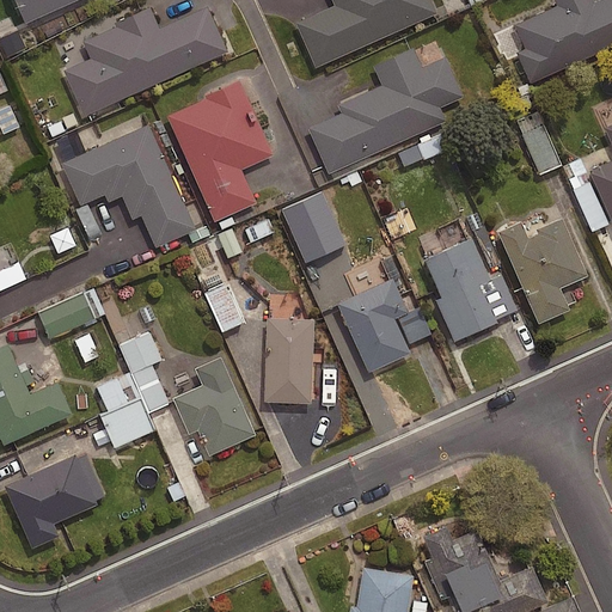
[(18,0),(28,20),(73,0),(18,0)]
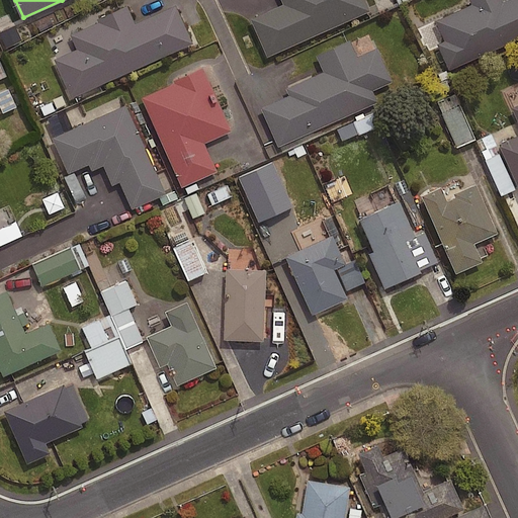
[(369,13),(363,0),(278,0),(281,5),(249,20),(266,60),(369,13)]
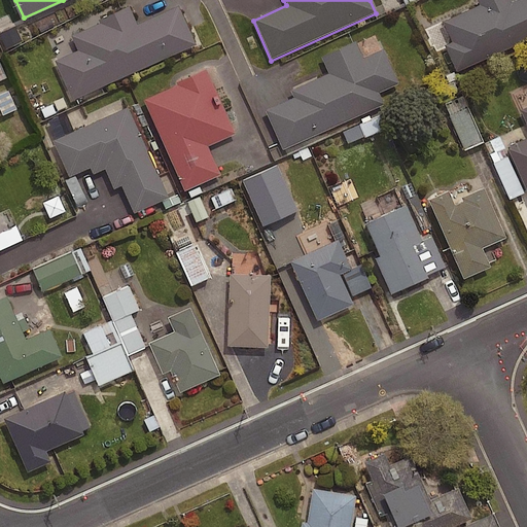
[(526,41),(526,0),(522,0),(512,5),(508,0),(477,0),(477,1),(479,6),(443,23),(452,43),(445,46),(457,74),(526,41)]
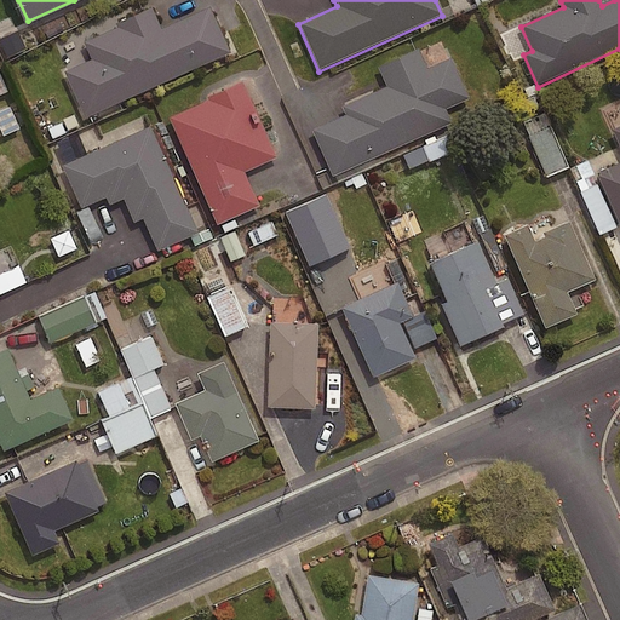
[(229,49),(210,5),(161,27),(153,7),(84,39),(91,56),(64,68),(85,114),(229,49)]
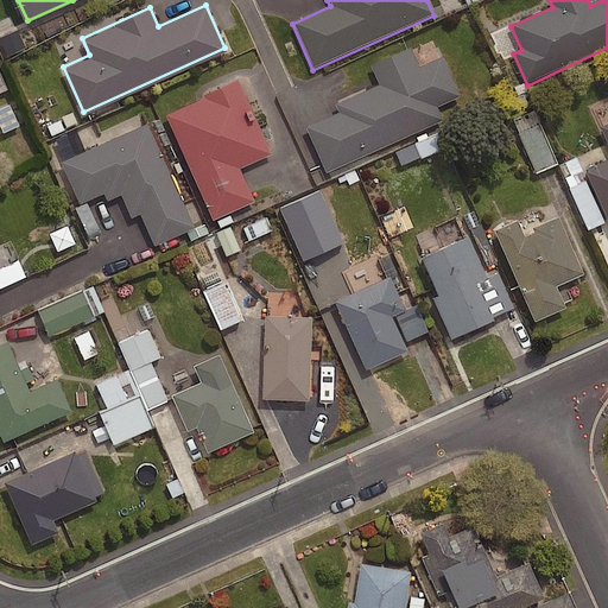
[(463,95),(445,55),(420,65),(412,48),(373,64),(382,83),(337,102),(341,112),(309,126),(329,171),(447,119),(441,106),(463,95)]
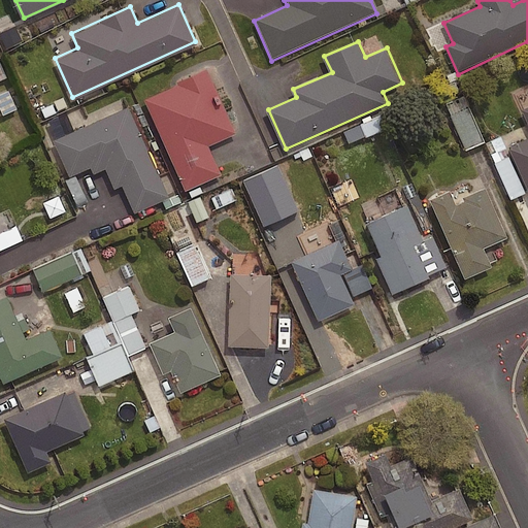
[(237,132),(209,68),(178,81),(179,84),(146,99),(187,191),(224,174),(210,144),(237,132)]
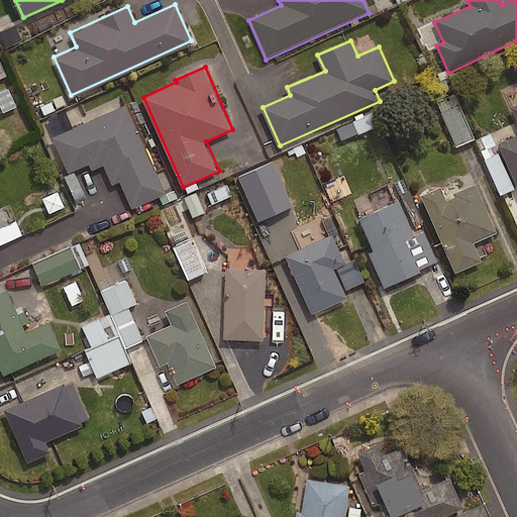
[(16,105),(9,85),(0,88),(0,107),(1,110),(16,105)]
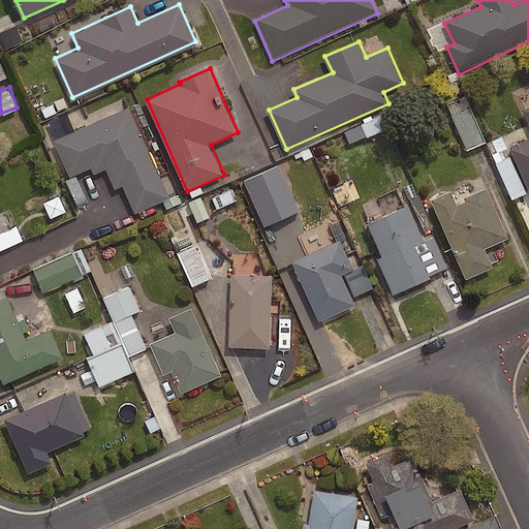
[(485,139),(465,95),(447,103),(467,148),(485,139)]
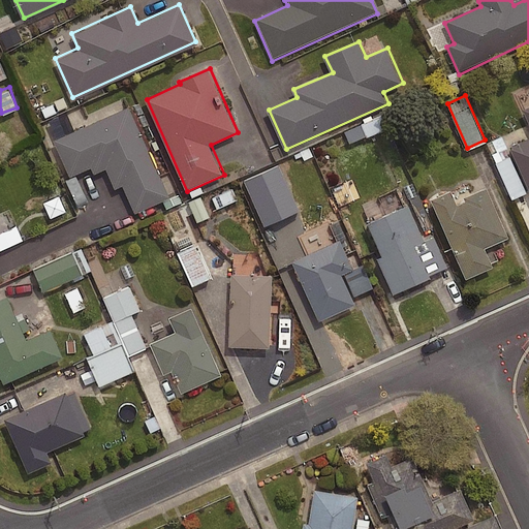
[(170,196),(129,105),(54,138),(71,177),(92,167),(95,174),(107,167),(117,188),(124,185),(136,212),(170,196)]
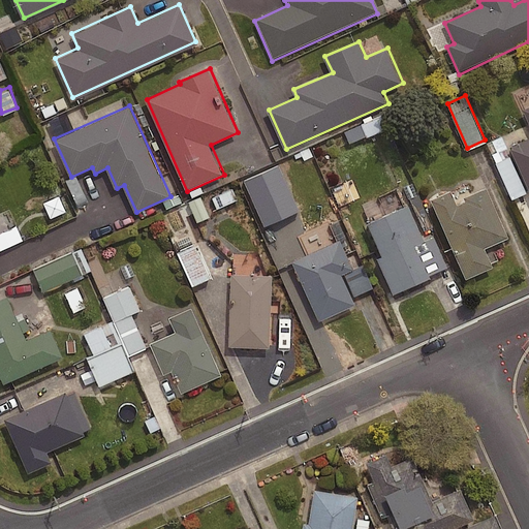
[(528,107),(522,112),(528,128),(528,136),(526,138),(527,142),(508,149),(528,194),(528,107)]
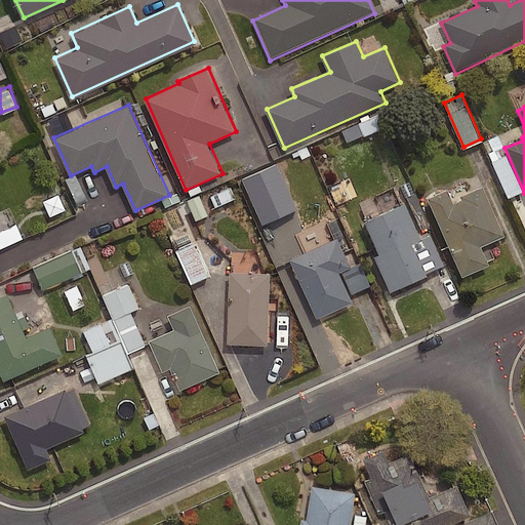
[(384,126),(378,114),(341,127),(347,140),(384,126)]
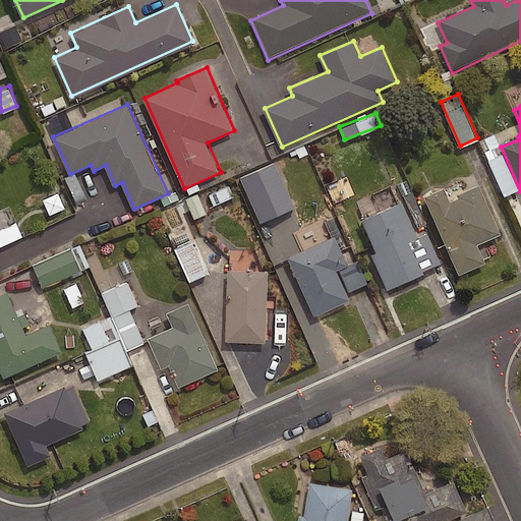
[(501,151),(485,157),(502,194),(517,188),(501,151)]
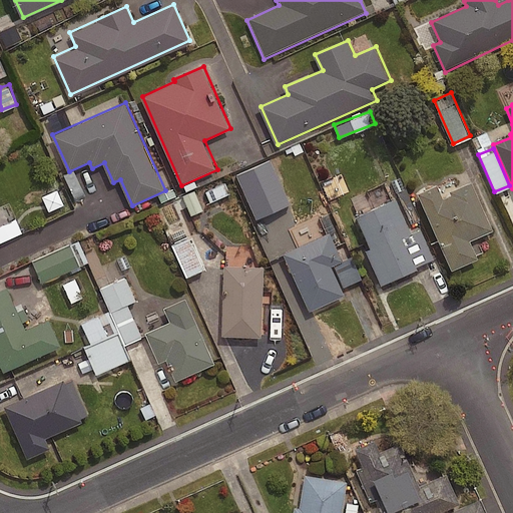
[(254,169),(251,163),(229,172),(235,187),(246,183),(247,186),(269,177),(265,165),(254,169)]
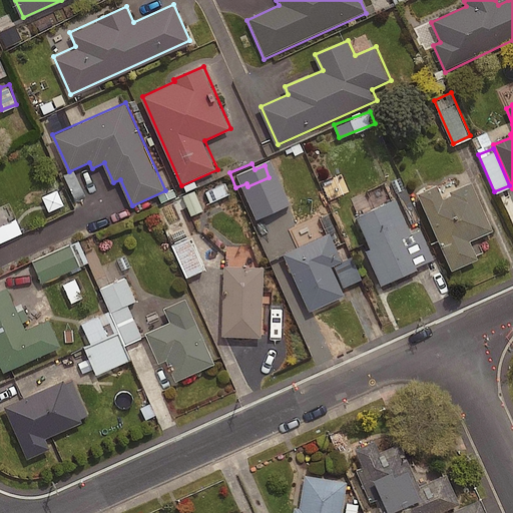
[(230,191),(225,180),(204,190),(209,201),(230,191)]
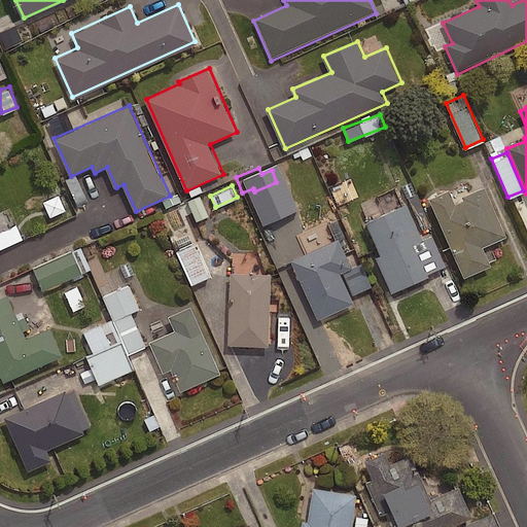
[(508,236),(486,186),(464,196),(466,200),(457,204),(451,190),(431,199),(466,277),(492,266),(484,247),(508,236)]
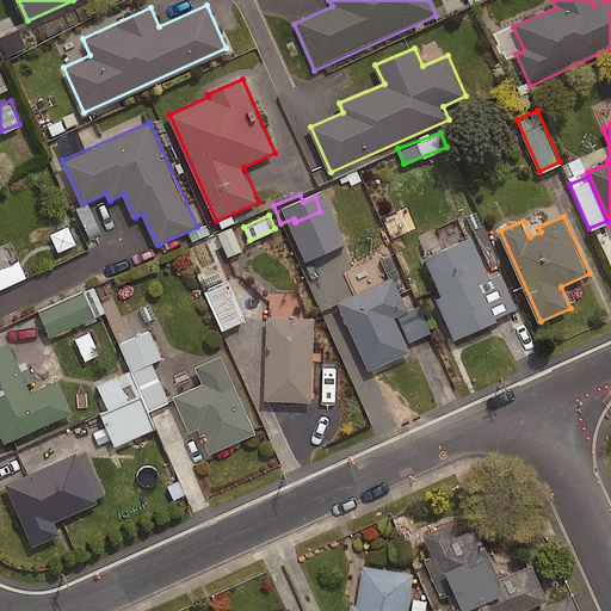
[(75,242),(68,224),(50,232),(57,250),(75,242)]
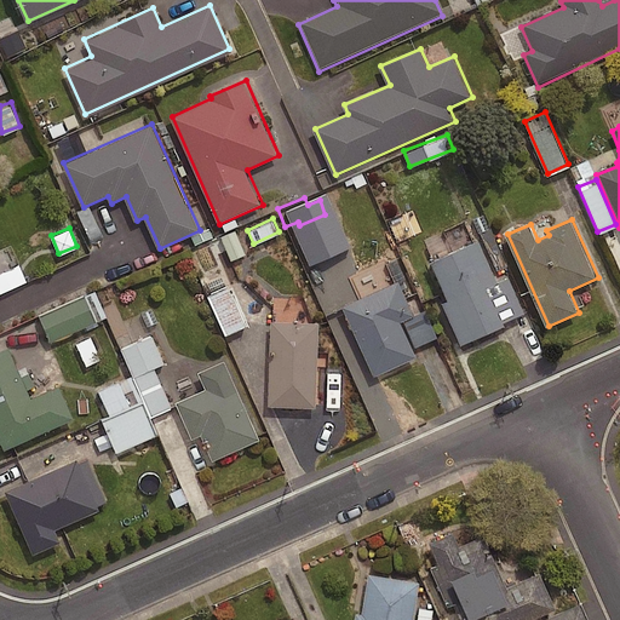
[(246,251),(235,228),(220,235),(231,258),(246,251)]
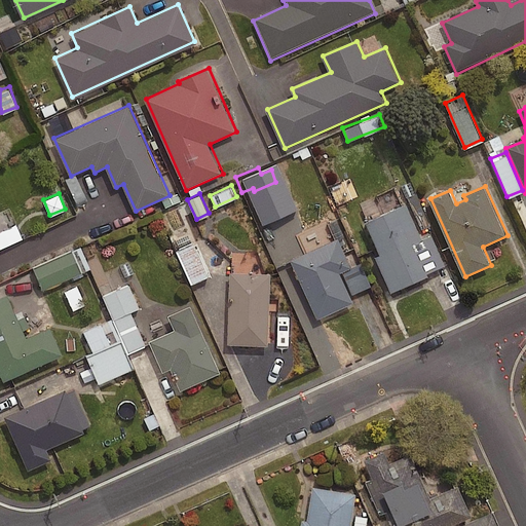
[(407,204),(368,222),(382,255),(377,257),(392,292),(429,275),(428,273),(447,265),(434,235),(423,240),(407,204)]
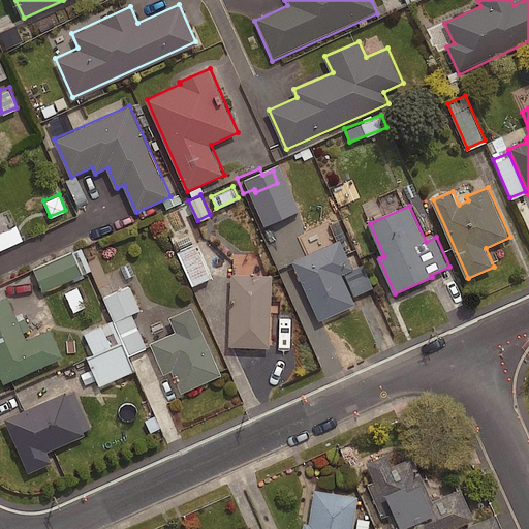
[(0,248),(23,239),(17,224),(0,231),(0,248)]
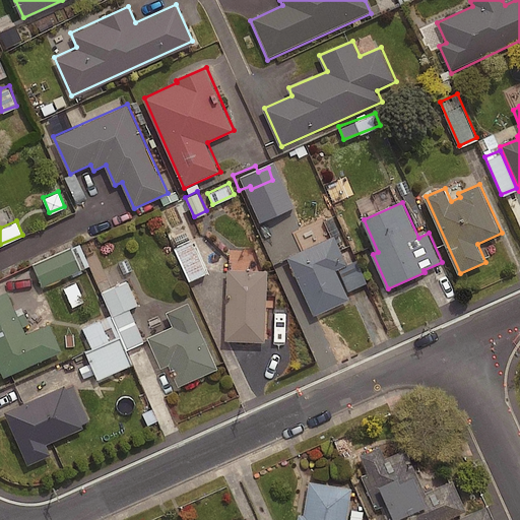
[(348,264),(335,235),(287,256),(315,315),(350,299),(337,269),(348,264)]
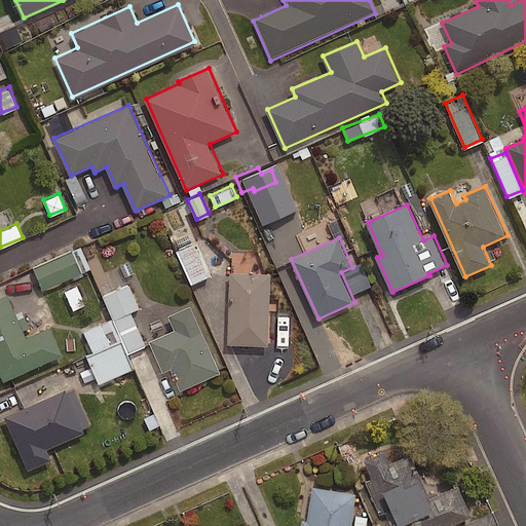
[(210,273),(194,241),(177,250),(191,282),(210,273)]
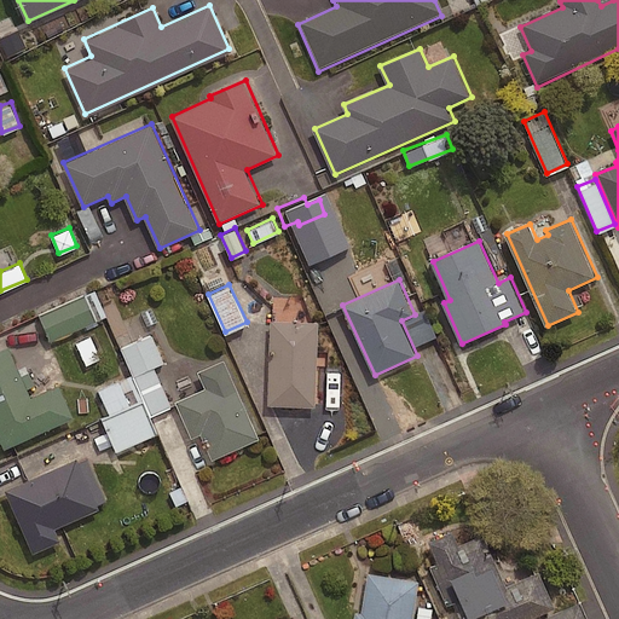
[(105,314),(94,289),(39,313),(51,339),(105,314)]
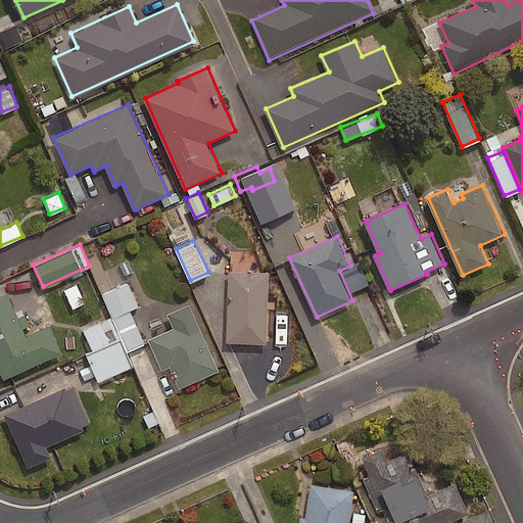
[(269,343),(270,272),(230,271),(228,342),(269,343)]
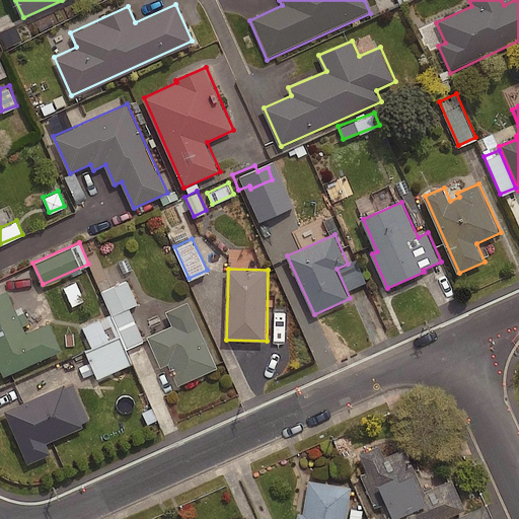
[(137,302),(126,279),(102,290),(113,312),(82,325),(92,348),(86,350),(98,376),(131,362),(125,347),(143,339),(128,306),(137,302)]
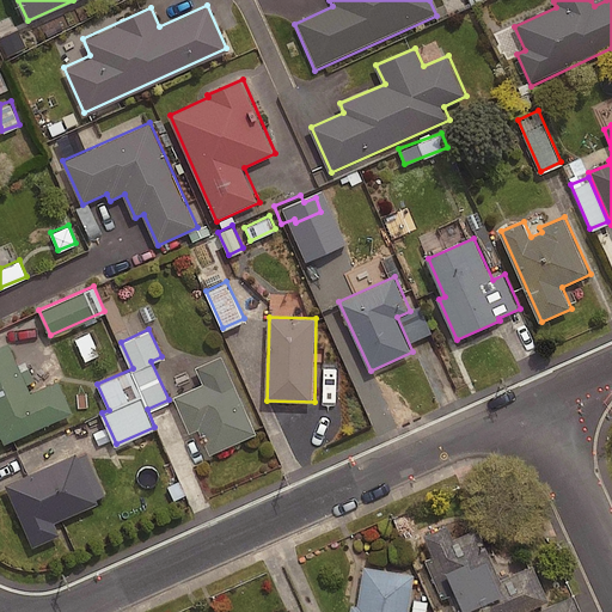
[(99,353),(90,331),(75,337),(85,360),(99,353)]
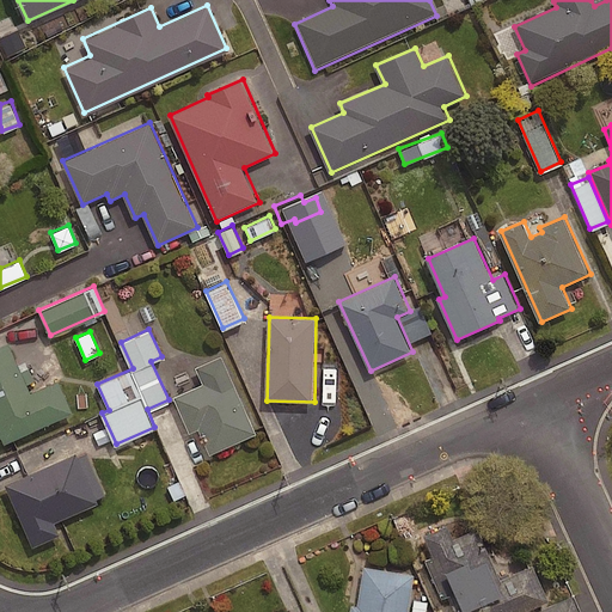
[(74,414),(60,380),(32,392),(10,342),(0,346),(0,432),(5,445),(74,414)]
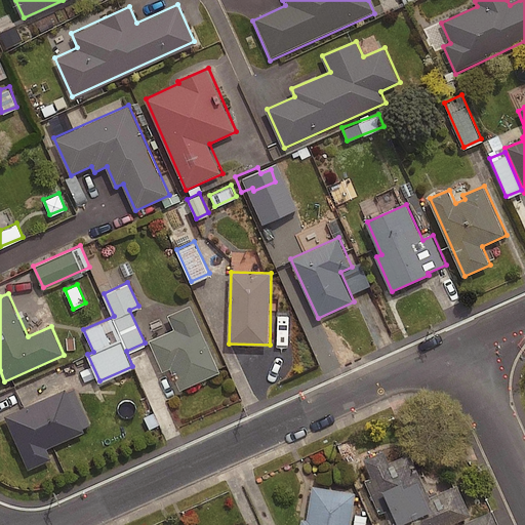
[(221,372),(191,305),(168,315),(174,329),(150,339),(164,371),(171,368),(182,390),(221,372)]
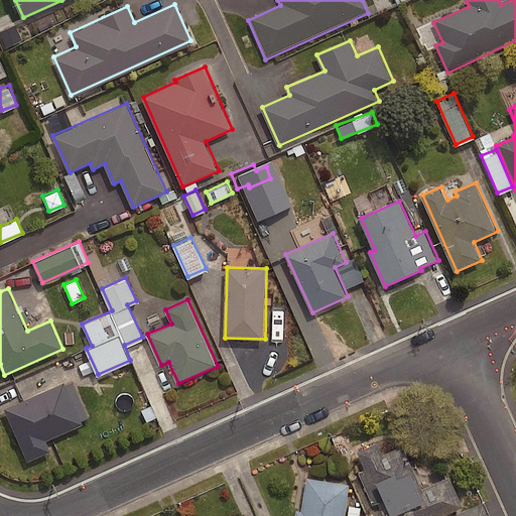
[(77,410),(65,382),(5,408),(28,462),(52,452),(47,440),(70,431),(62,416),(77,410)]
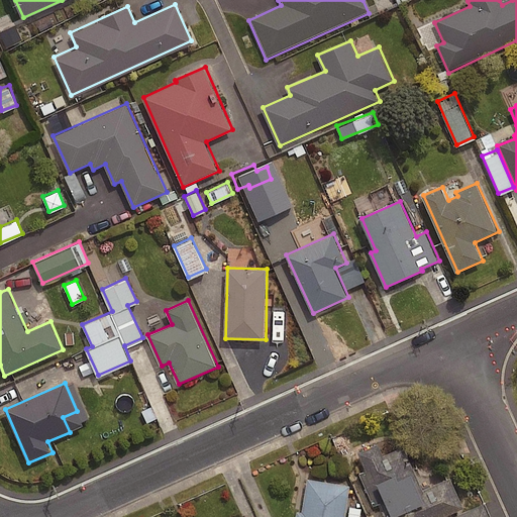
[(385,455),(379,444),(360,452),(370,472),(363,475),(381,515),(386,513),(388,516),(444,516),(466,508),(451,478),(425,490),(405,446),(385,455)]
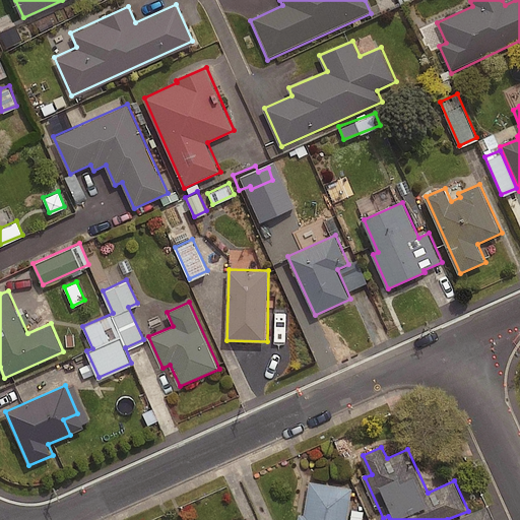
[(347,519),(353,488),(311,481),(306,515),(301,514),(299,519),(347,519)]
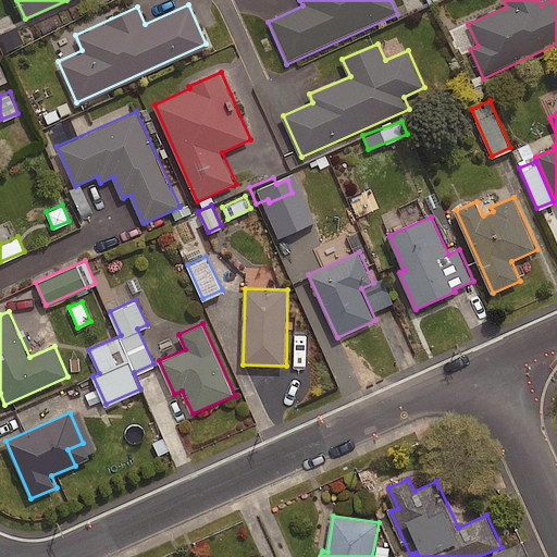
[(525,556),(519,542),(490,555),(490,556),(525,556)]
